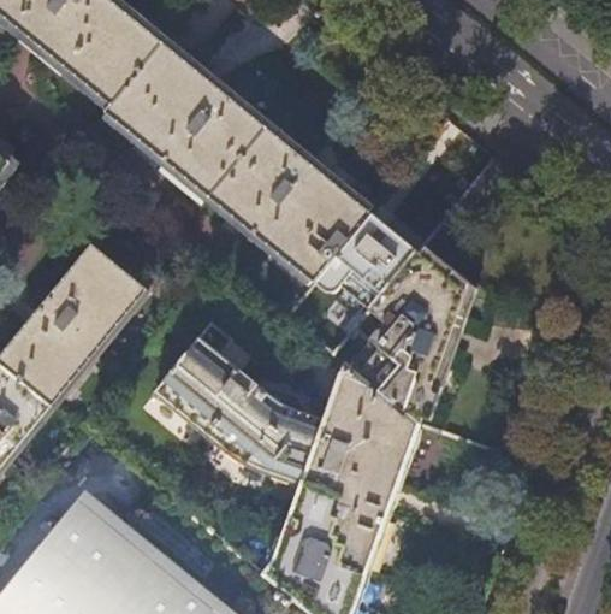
[(0,0),(0,11),(110,104),(161,41),(111,0),(0,0)]
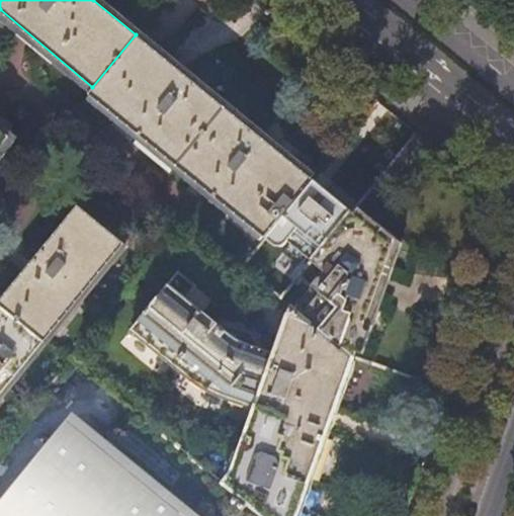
[(150,47),(136,34),(92,87),(87,93),(261,236),(309,177),(288,161),(218,102),(154,50),(150,47)]
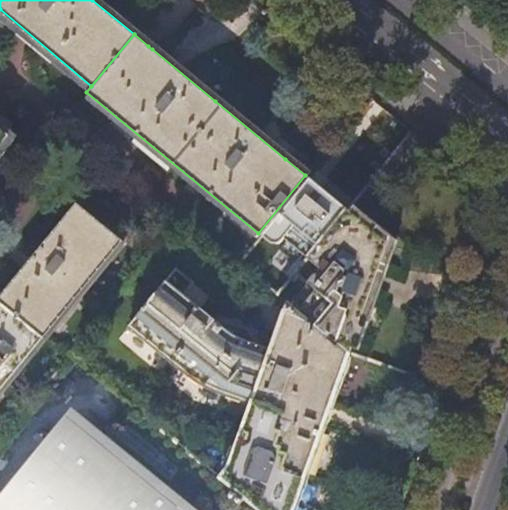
[(0,153),(13,138),(0,127),(0,153)]
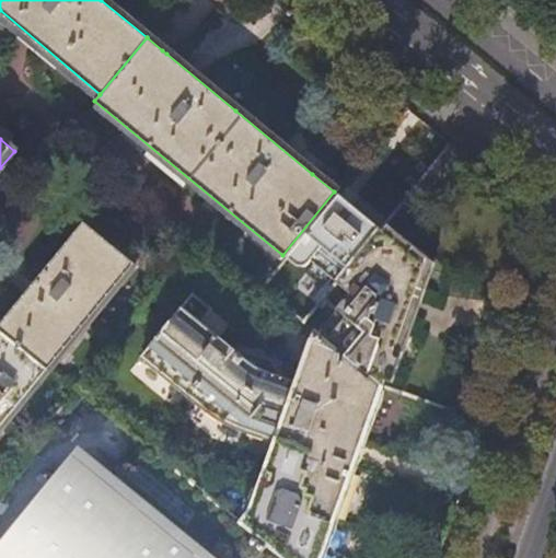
[(338,272),(377,225),(361,212),(345,198),(307,245),(316,254),(304,268),(315,277),(326,263),(338,272)]
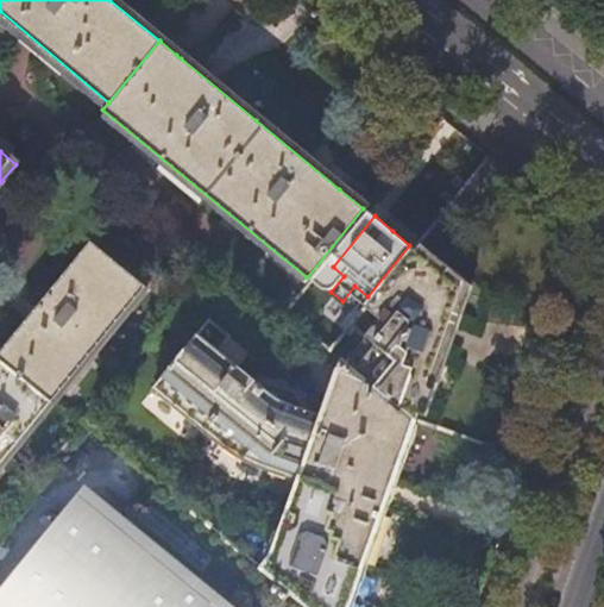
[(88,241),(0,345),(0,355),(50,396),(142,286),(88,241)]
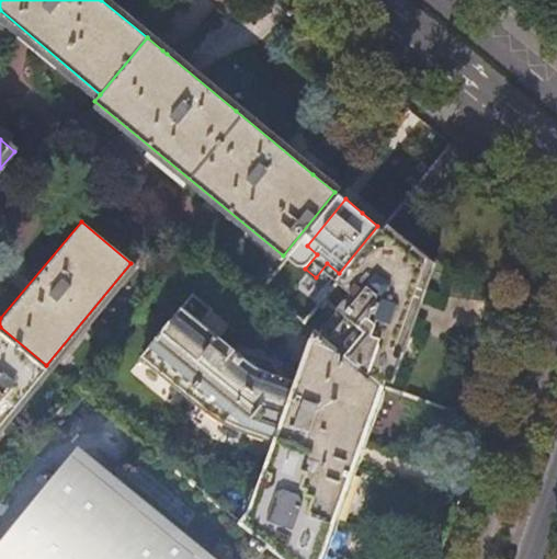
[(399,244),(377,226),(339,273),(333,280),(349,292),(348,297),(340,297),(313,330),(379,385),(395,341),(412,293),(423,264),(399,244)]
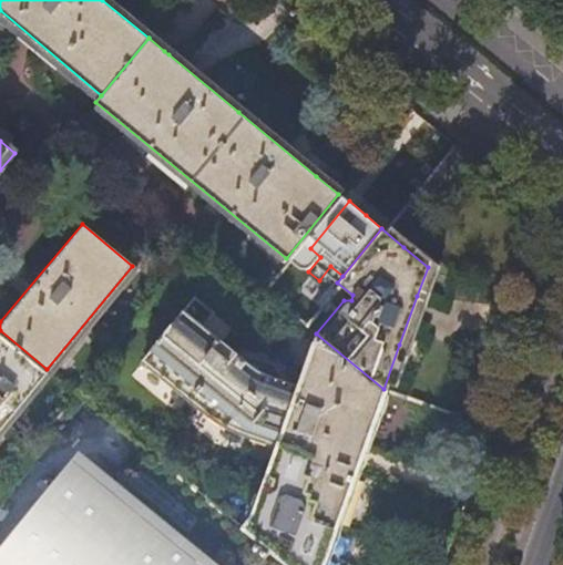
[(364,445),(384,389),(316,334),(311,330),(294,383),(275,377),(243,356),(202,322),(211,311),(192,296),(142,359),(165,377),(200,402),(204,406),(208,409),(214,412),(218,415),(224,419),(229,422),(236,425),(238,427),(243,429),(247,431),(252,432),(257,434),(262,437),(265,438),(269,439),(273,440),(275,440),(254,504),(241,527),(287,564),(320,564),(324,561),(346,495),(356,469),(359,458),(364,445)]
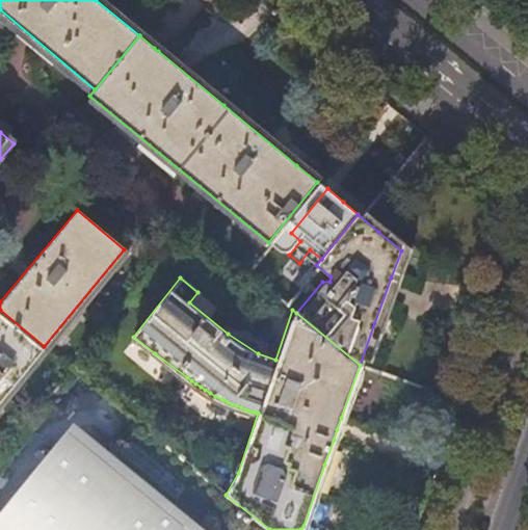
[(287,283),(275,296),(284,303),(295,289),(287,283)]
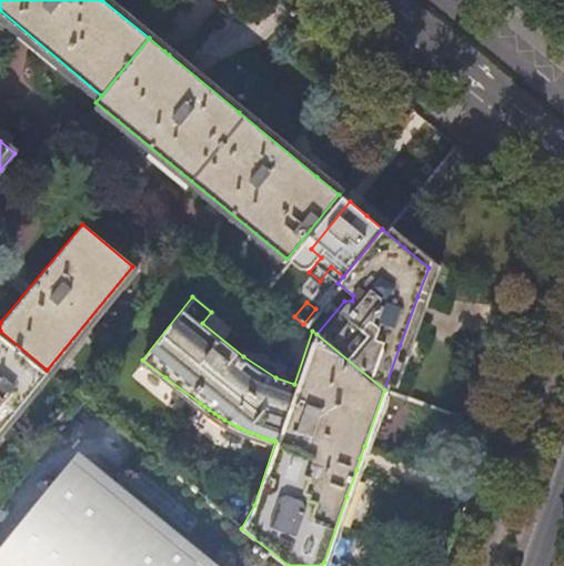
[(0,425),(47,370),(0,331),(0,425)]
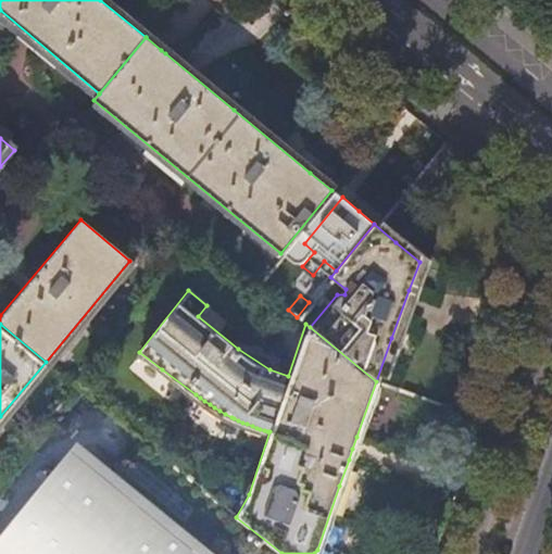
[(0,553),(281,553),(236,517),(133,432),(101,471),(75,451),(0,543),(0,553)]
